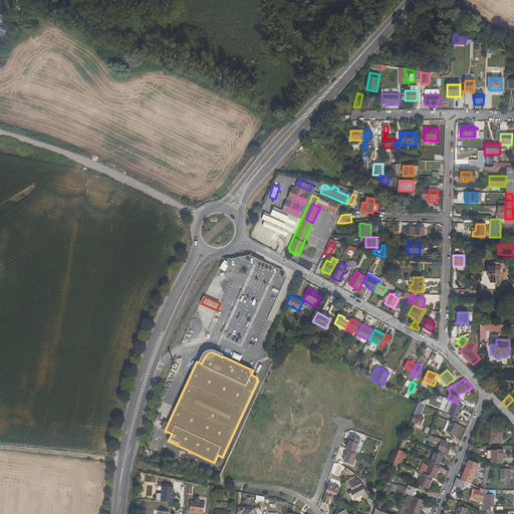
[(438,406),(441,399),(434,396),(433,399),(432,398),(430,403),(438,406)]
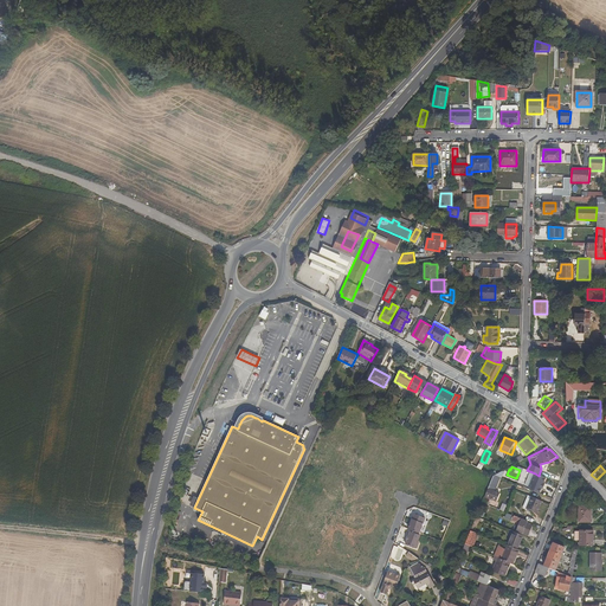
[(535,474),(528,489),(539,494),(541,488),(542,489),(545,483),(543,483),(546,478),(539,476),(535,474)]
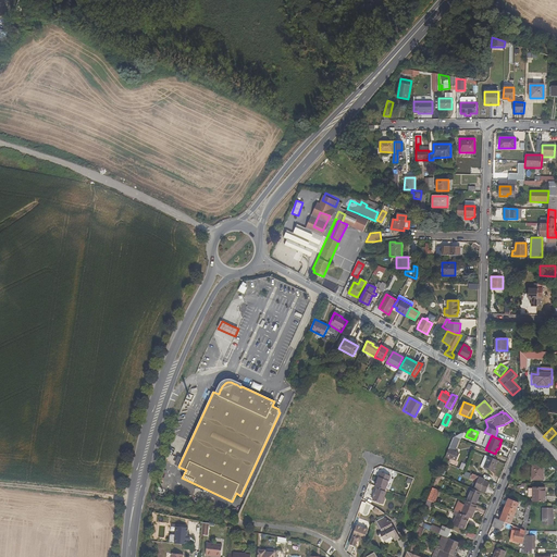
[(450,458),(456,460),(459,454),(454,452),(458,440),(453,437),(448,449),(446,457),(450,458)]
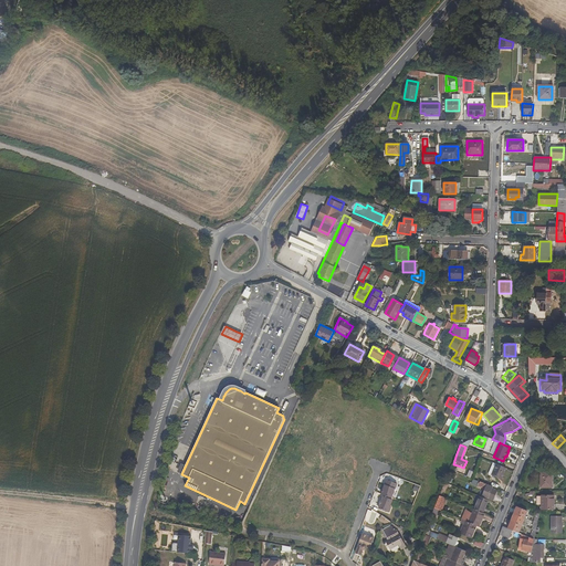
[(506,468),(496,464),(492,475),(501,479),(506,468)]
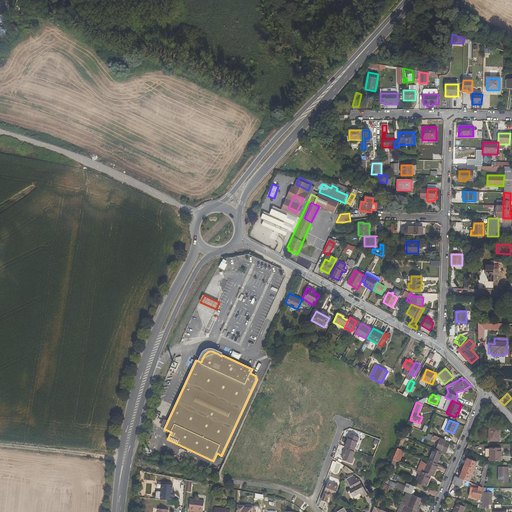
[(499,441),(499,428),(489,428),(489,441),(499,441)]
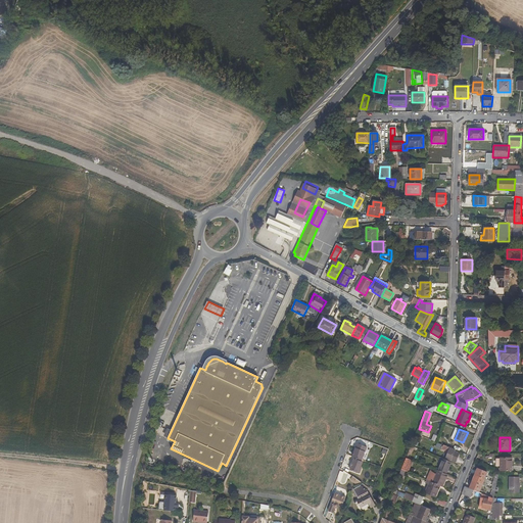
[(358,443),(352,456),(364,460),(369,447),(358,443)]
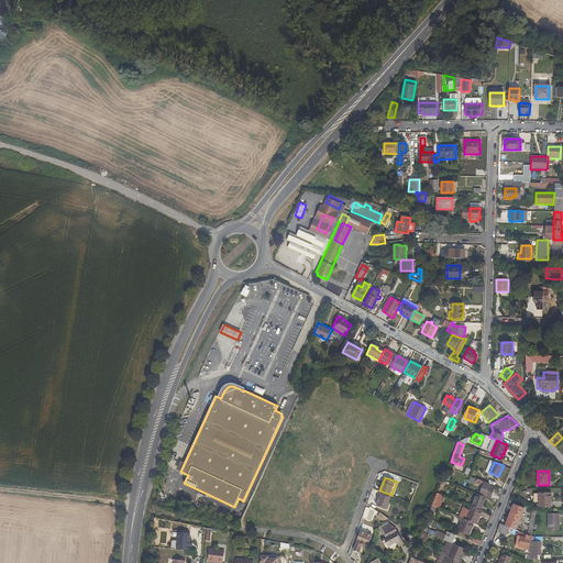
[(483,486),(479,494),(490,498),(495,487),(489,485),(489,484),(477,479),(477,481),(476,484),(483,486)]
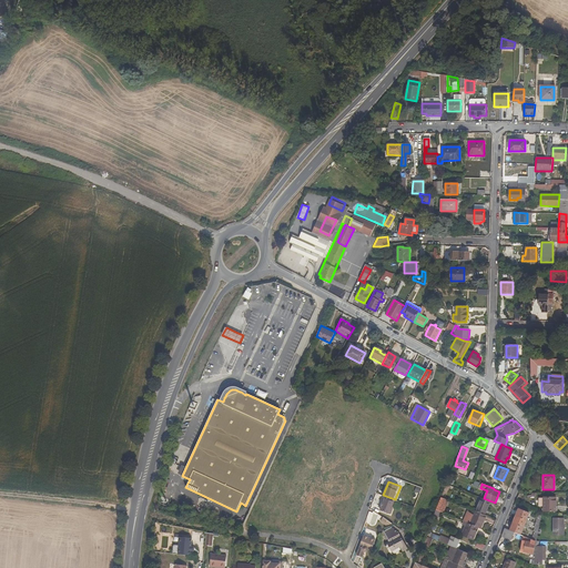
[(556,511),(556,497),(544,497),(544,511),(556,511)]
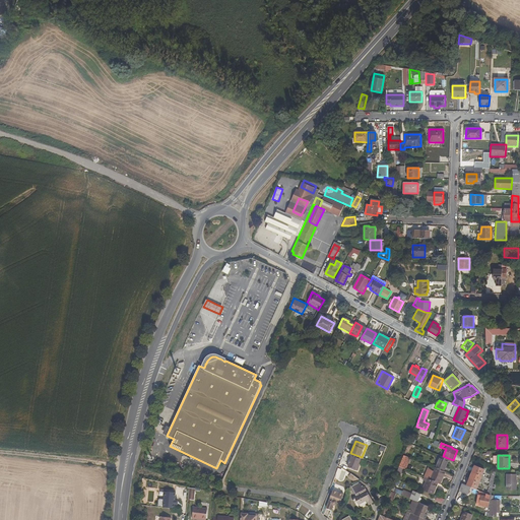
[(348,467),(359,471),(363,459),(352,456),(348,467)]
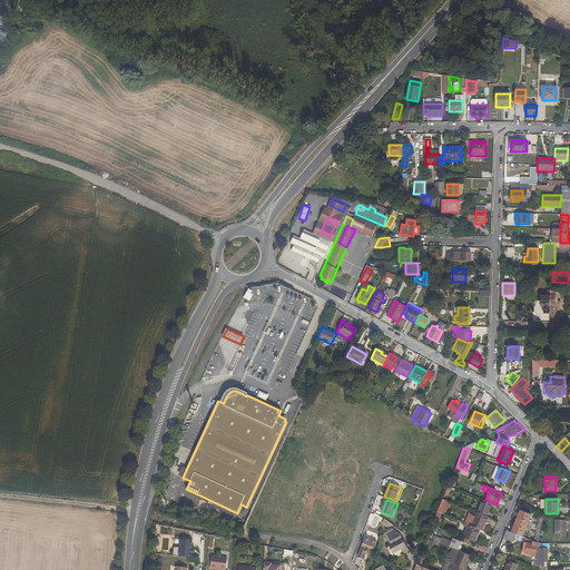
[(490,512),(489,511),(491,503),(482,500),(477,512),(488,517),(490,512)]
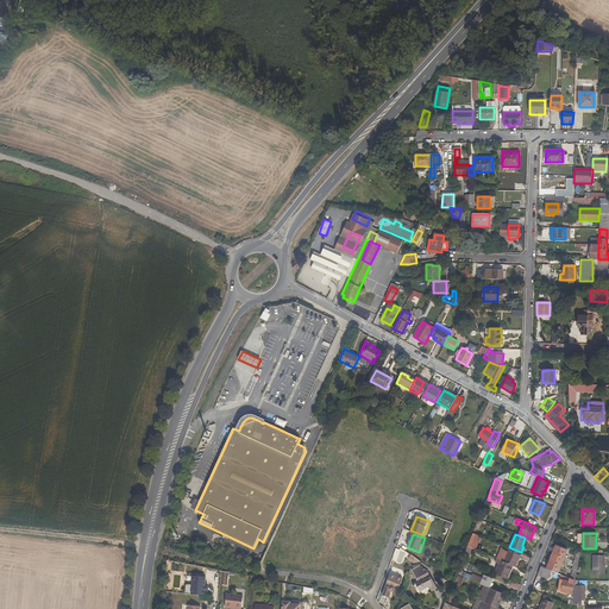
[(567,550),(556,545),(546,569),(551,571),(558,573),(567,550)]
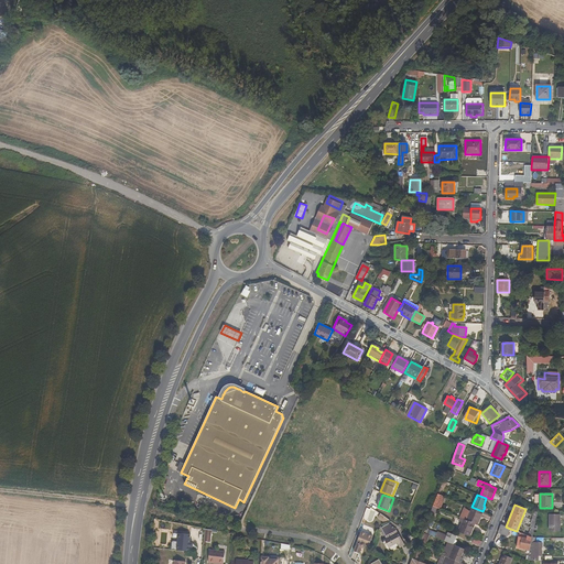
[(371,523),(378,512),(369,507),(362,518),(371,523)]
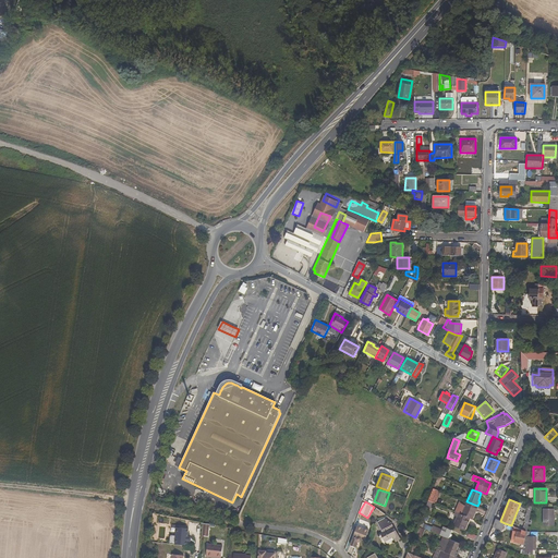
[(477,506),(466,501),(461,514),(470,519),(473,520),(477,507),(477,506)]
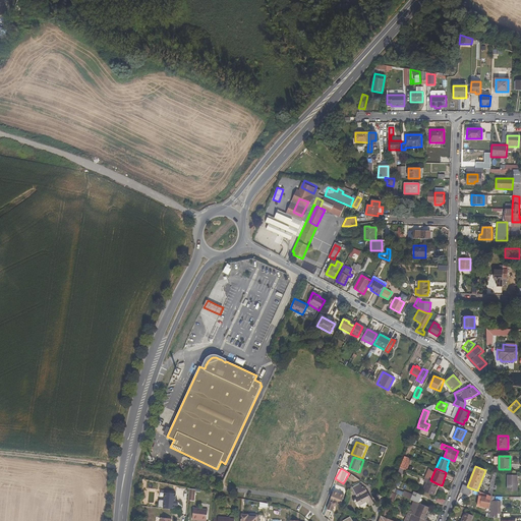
[(494,471),(489,487),(487,495),(491,497),(493,491),(495,482),(497,472),(494,471)]
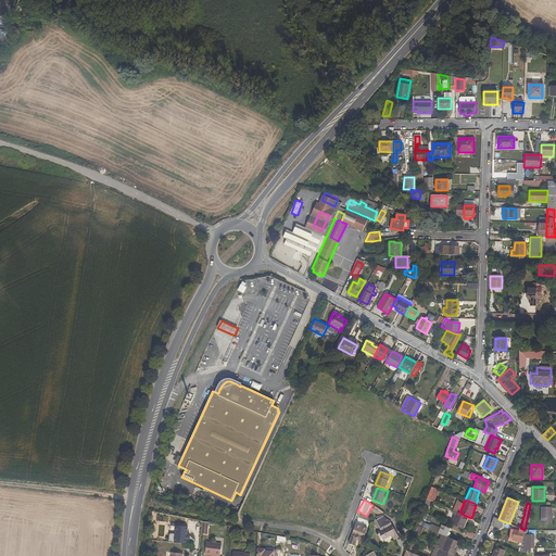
[(381,516),(383,512),(375,506),(373,510),(381,516)]
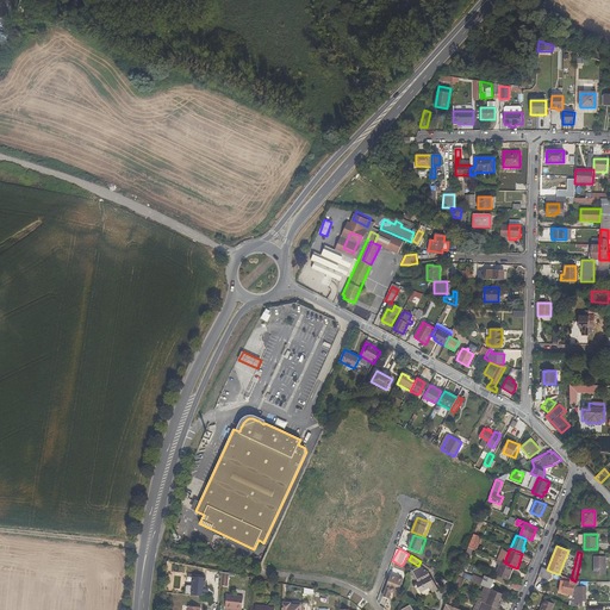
[(605,574),(605,556),(595,556),(595,574),(605,574)]
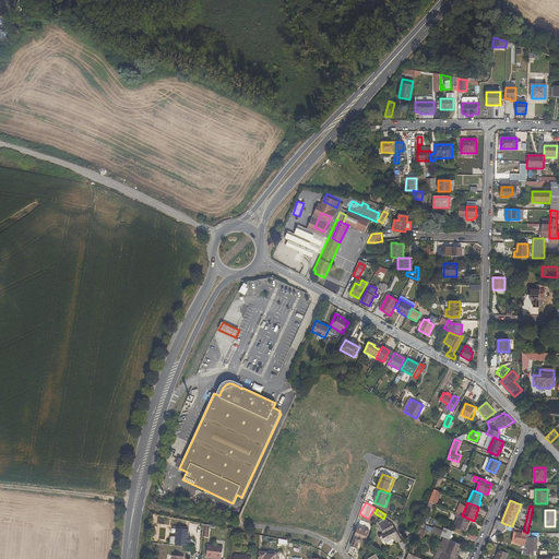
[(454,516),(458,518),(454,527),(465,532),(471,520),(462,515),(456,513),(454,516)]
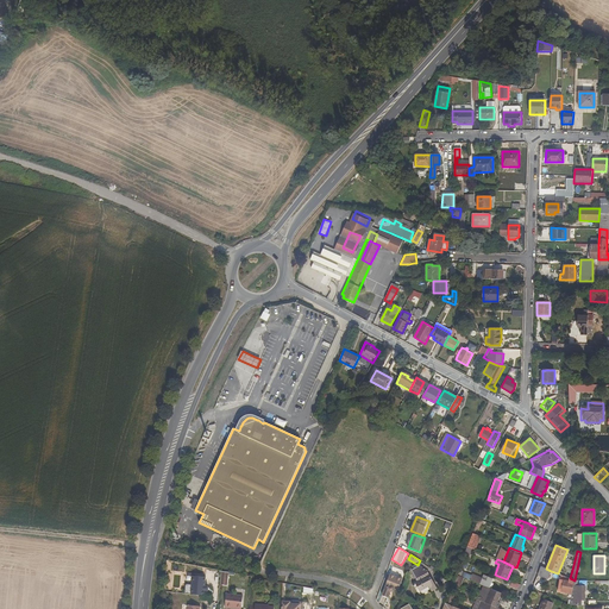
[(428,586),(431,591),(438,588),(427,571),(420,565),(412,570),(418,581),(414,582),(420,591),(428,586)]
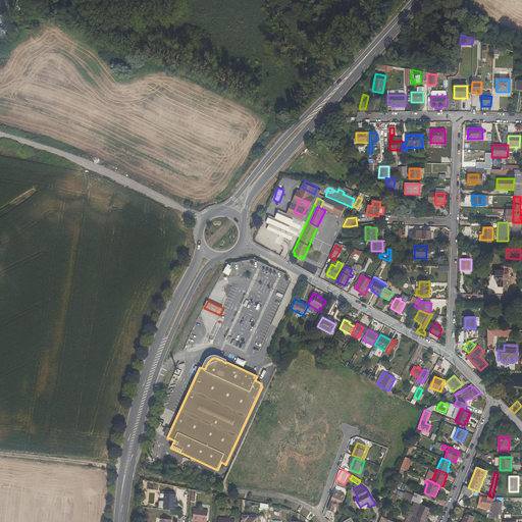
[(399,492),(395,490),(396,487),(394,485),(390,492),(398,496),(398,494),(403,497),(404,493),(400,491),(399,492)]
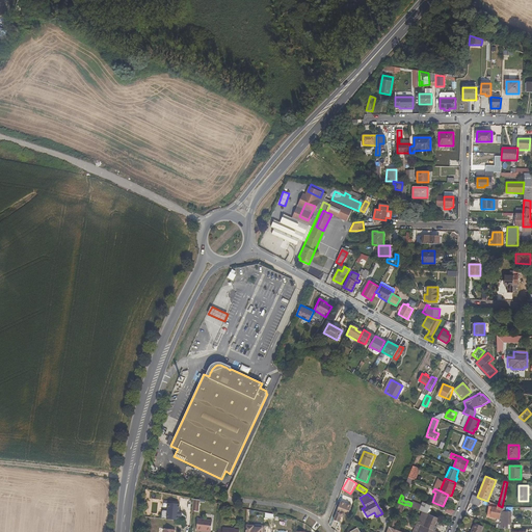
[(477,497),(473,496),(470,503),(478,506),(481,499),(477,497)]
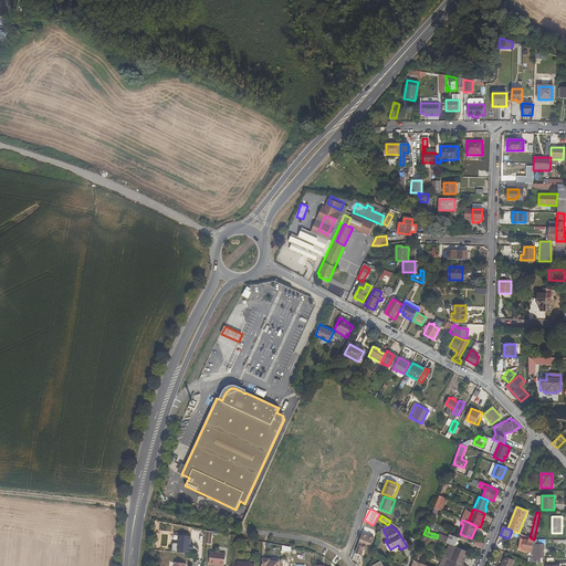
[(362,534),(354,554),(360,556),(363,551),(364,551),(365,551),(365,549),(366,549),(366,548),(367,548),(369,549),(374,538),(362,534)]
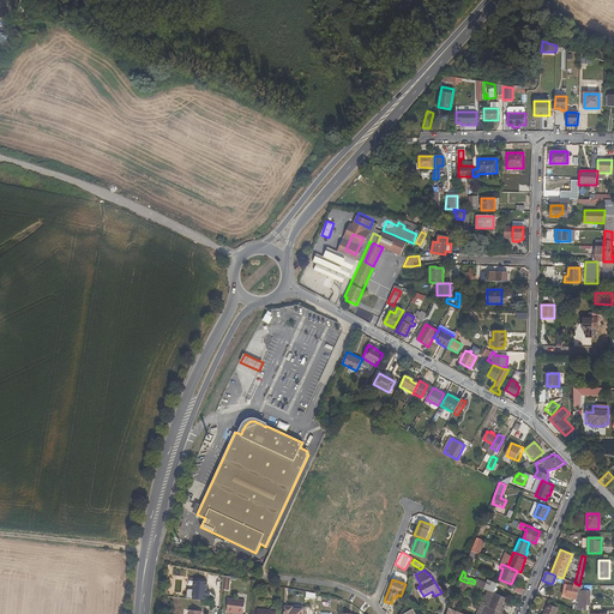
[(483,589),(494,594),(495,589),(493,588),(495,583),(487,579),(483,589)]
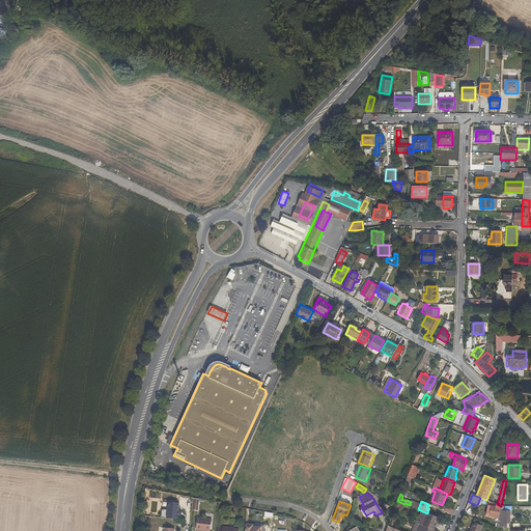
[(178,503),(168,502),(166,518),(177,520),(178,510),(178,503)]
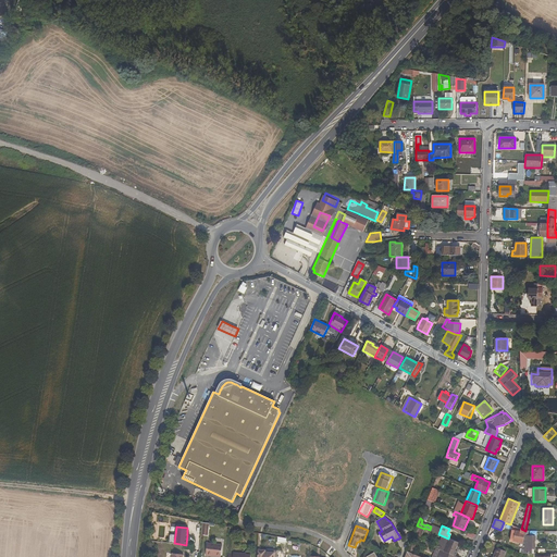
[(525,531),(521,529),(520,531),(516,531),(515,535),(511,534),(510,539),(514,539),(514,540),(517,541),(517,543),(520,543),(520,546),(522,546),(525,531)]
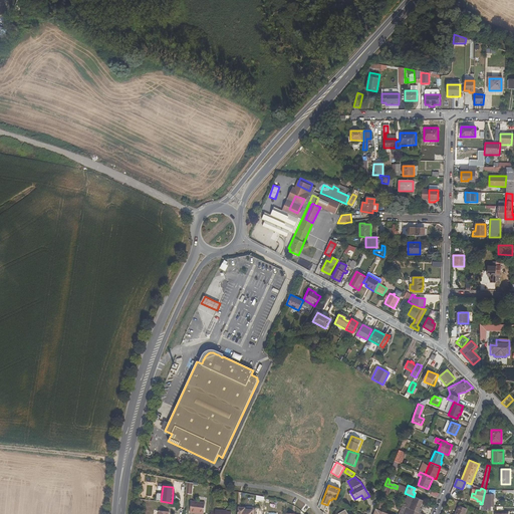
[(481,511),(493,511),(493,507),(494,494),(487,494),(488,490),(485,490),(482,504),(481,511)]
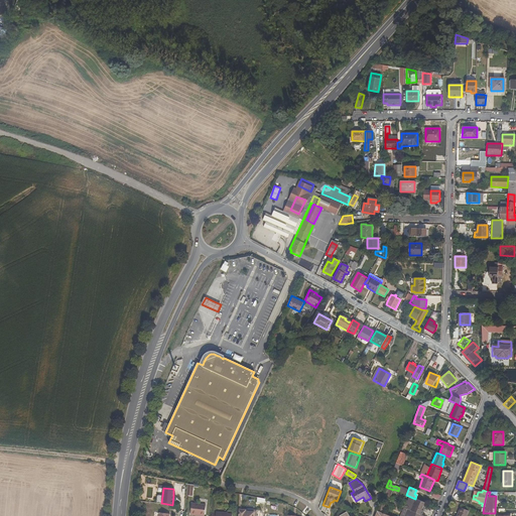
[(424,511),(421,510),(424,503),(415,499),(410,510),(422,515),(424,511)]
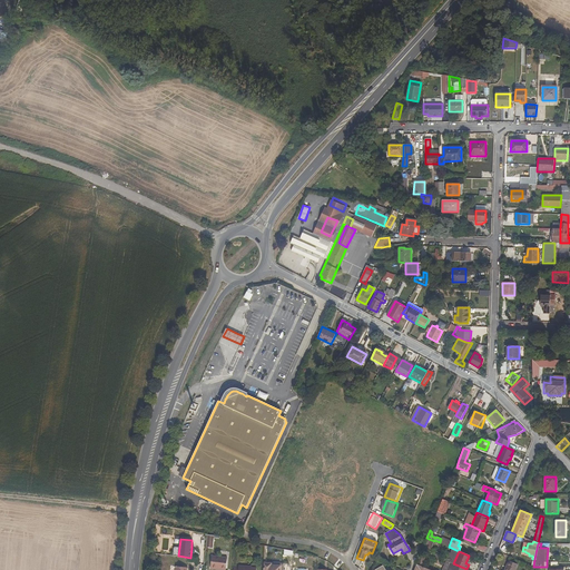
[(226,569),(227,557),(212,556),(210,568),(220,569),(226,569)]
